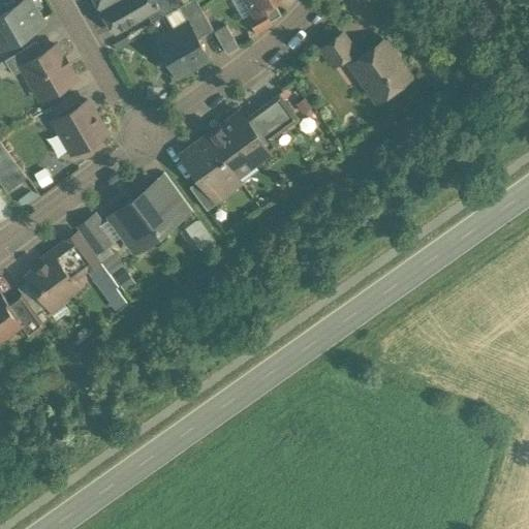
[(30,0),(21,0),(0,11),(0,47),(43,23),(30,0)]
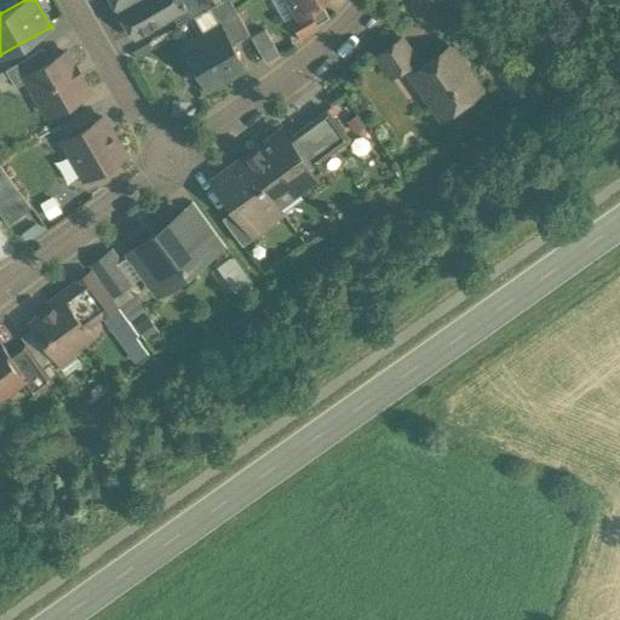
[(112,0),(114,3),(109,5),(114,12),(133,0),(112,0)]
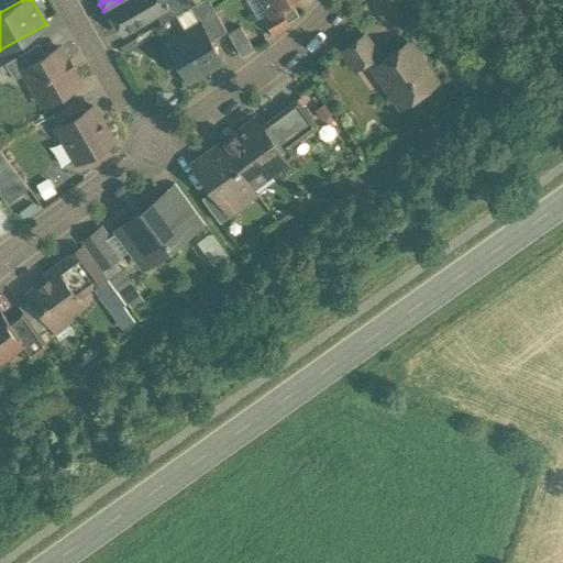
[(121,0),(103,11),(107,17),(111,14),(120,31),(154,11),(166,4),(164,0),(121,0)]
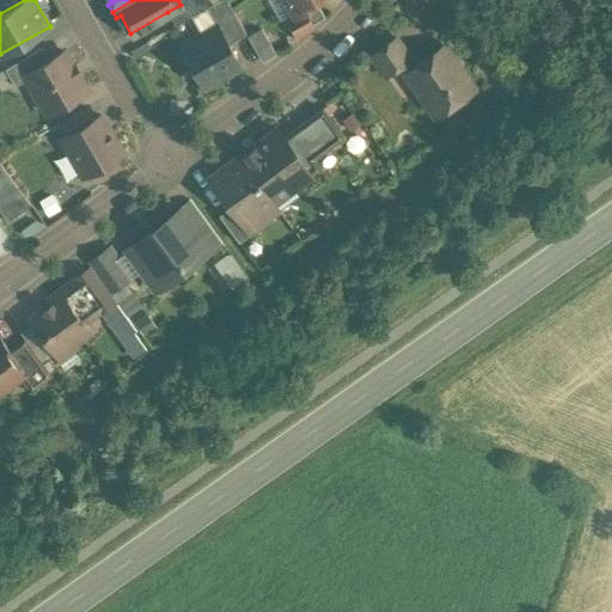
[(209,0),(178,0),(181,5),(167,12),(175,25),(206,7),(213,4),(209,0)]
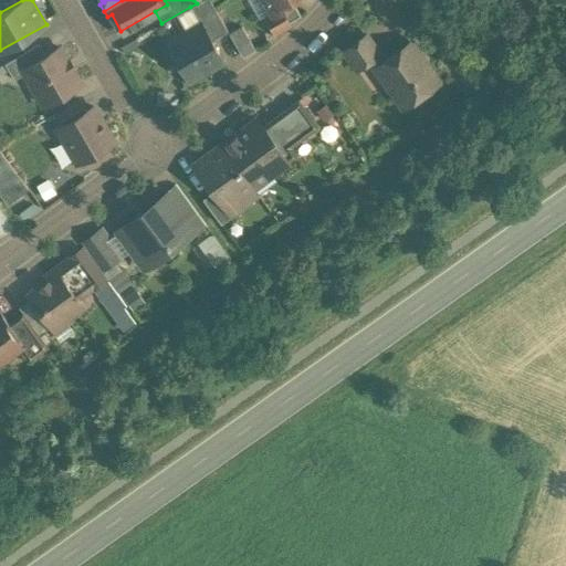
[(228,31),(209,0),(201,0),(197,3),(190,7),(200,24),(201,23),(211,41),(228,31)]
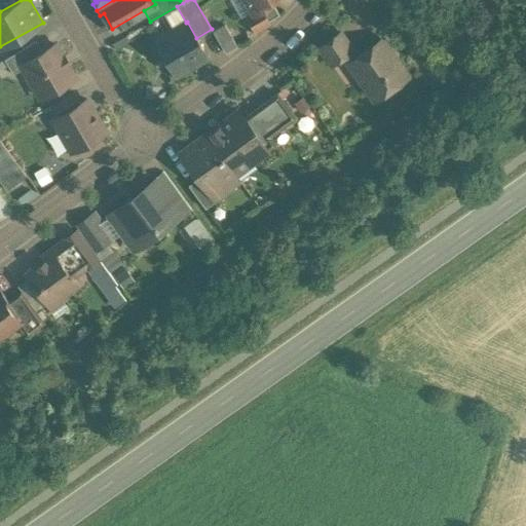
[(247,0),(254,12),(255,13),(272,3),(274,2),(272,0),(247,0)]
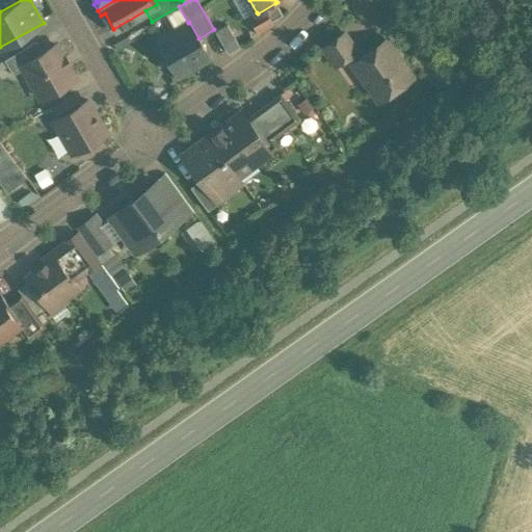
[(275,3),(258,14),(257,12),(249,18),(258,32),(273,23),(271,21),(283,15),(275,3)]
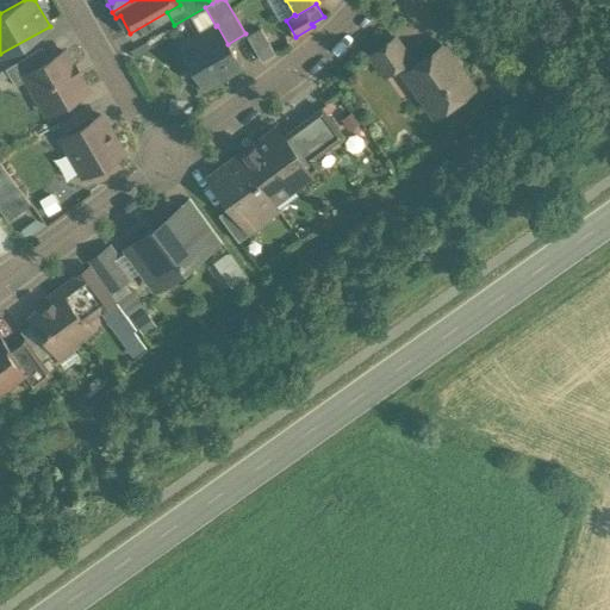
[(216,26),(180,47),(204,87),(241,67),(228,44),(217,25),(216,26)]
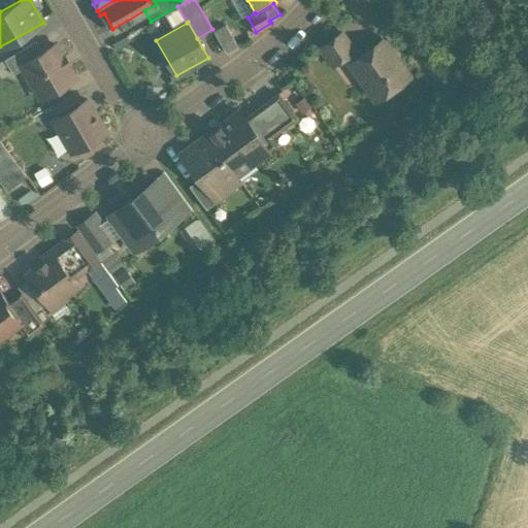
[(226,25),(213,31),(226,53),(238,46),(226,25)]
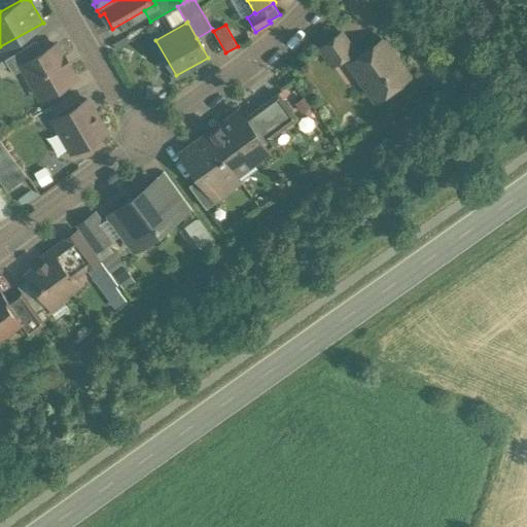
[(341,31),(319,46),(332,65),(354,49),(341,31)]
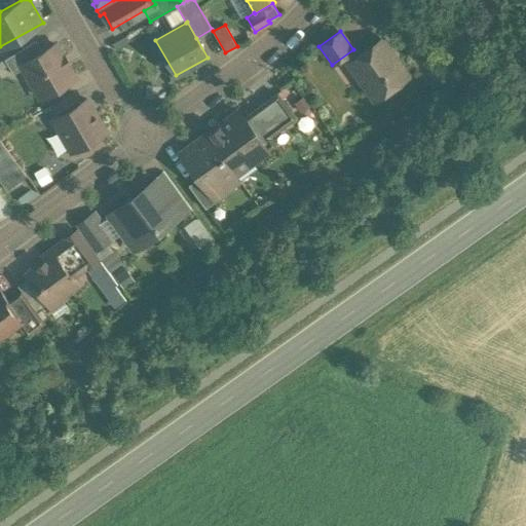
[(380,39),(348,61),(375,98),(407,75),(380,39)]
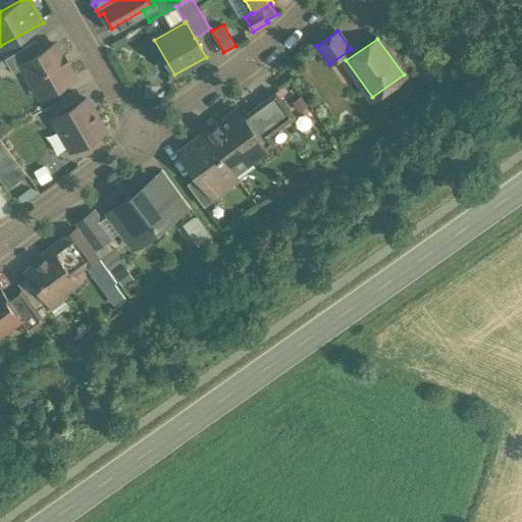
[(36,40),(4,58),(13,73),(23,67),(21,63),(42,51),(36,40)]
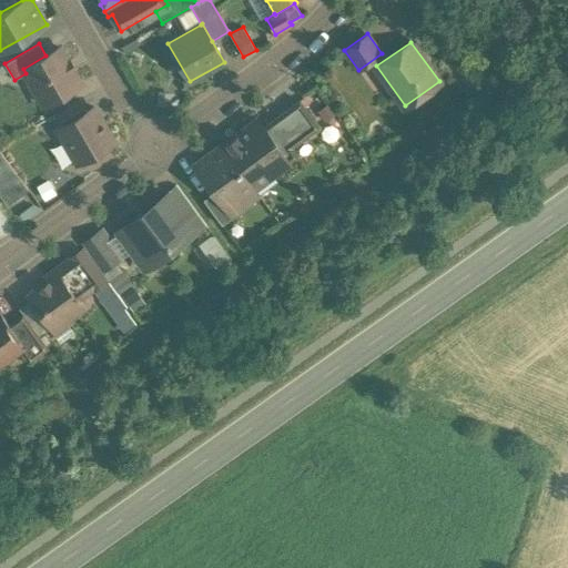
[(46,56),(23,69),(26,73),(43,104),(62,94),(68,97),(71,94),(72,89),(81,83),(60,47),(46,56)]
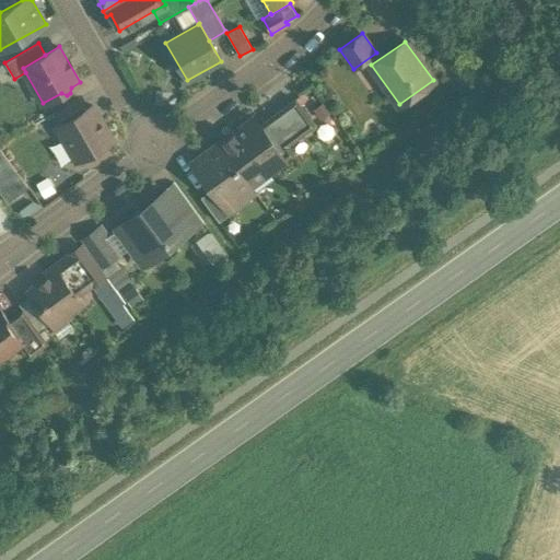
[(79,98),(56,112),(62,123),(85,109),(79,98)]
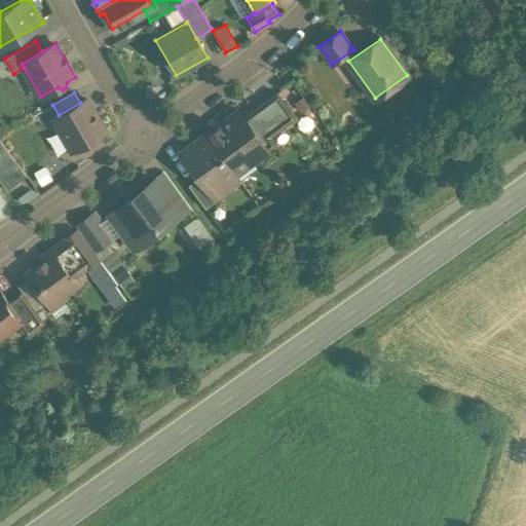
[(243,117),(238,110),(219,125),(219,124),(209,132),(210,132),(208,134),(241,181),(242,181),(236,173),(275,144),(270,136),(296,117),(277,92),(243,117)]
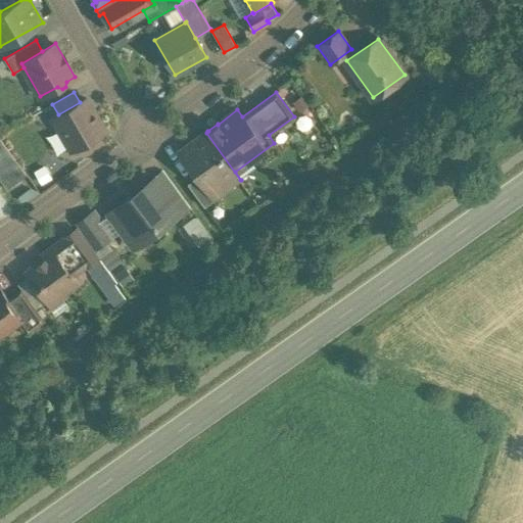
[(58,114),(53,117),(72,150),(79,146),(85,156),(104,145),(98,134),(105,131),(87,98),(80,102),(58,114)]
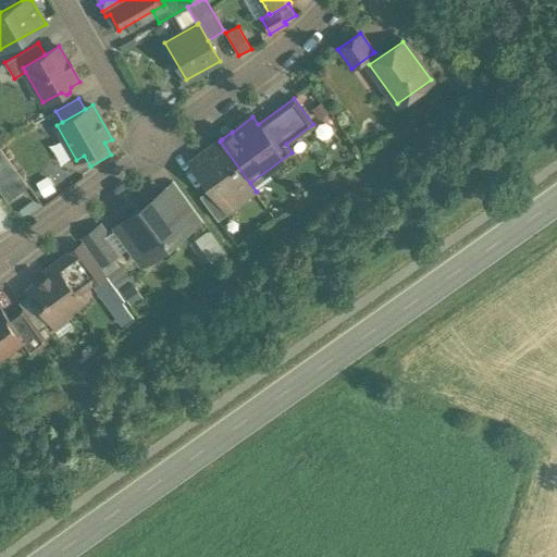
[(220,141),(192,162),(210,187),(222,203),(223,202),(230,211),(256,192),(220,141)]
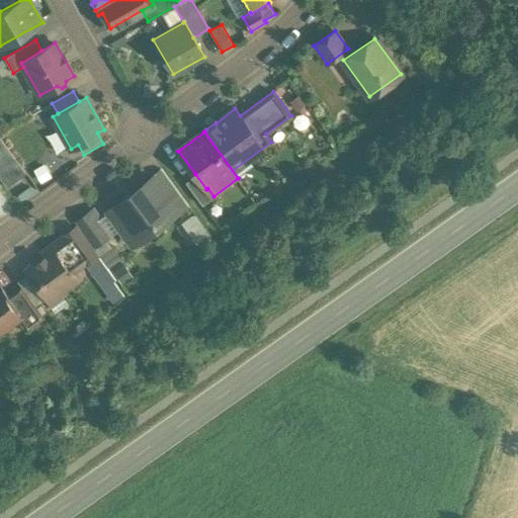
[(1,140),(0,140),(0,155),(8,149),(1,140)]
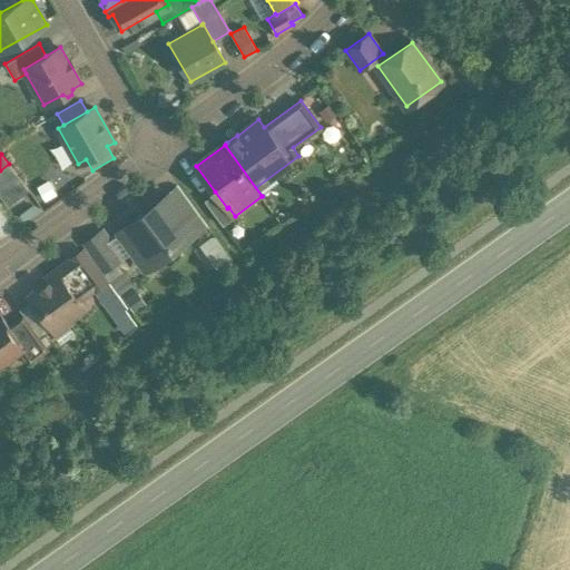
[(9,164),(0,170),(0,187),(17,175),(9,164)]
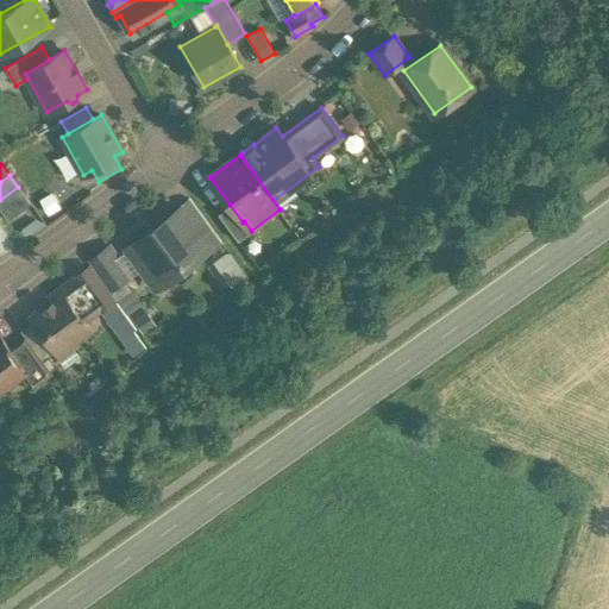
[(18,187),(0,200),(0,209),(7,220),(30,203),(18,187)]
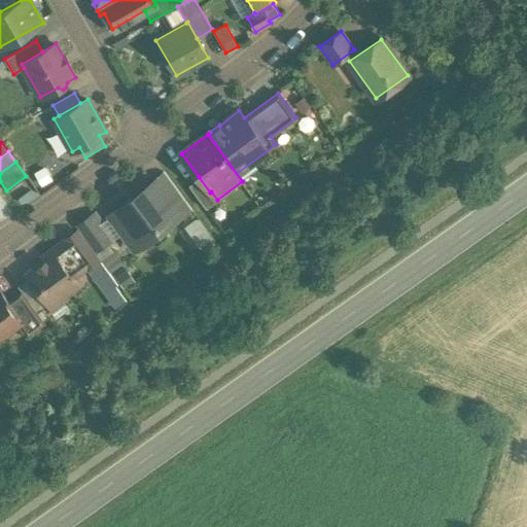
[(166,175),(111,215),(134,246),(179,213),(173,205),(182,198),(166,175)]
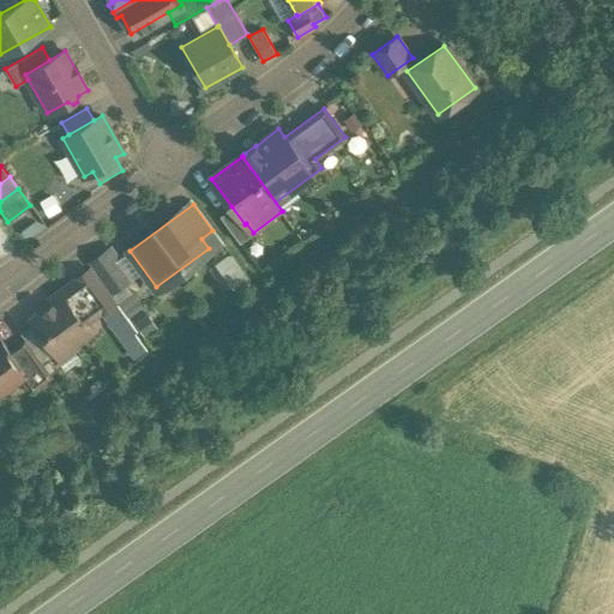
[(30,205),(7,222),(23,245),(47,227),(30,205)]
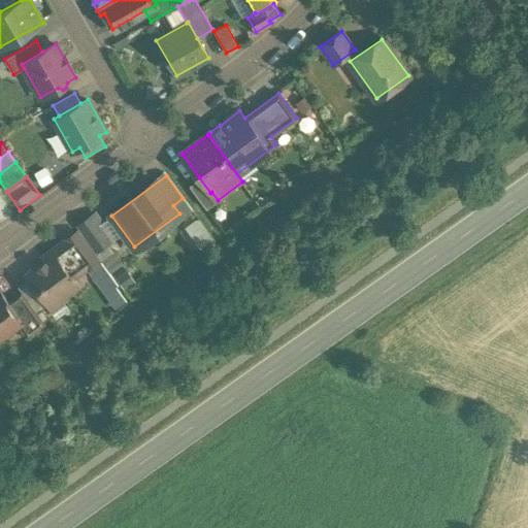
[(210,193),(199,177),(189,185),(206,208),(218,200),(211,192),(210,193)]
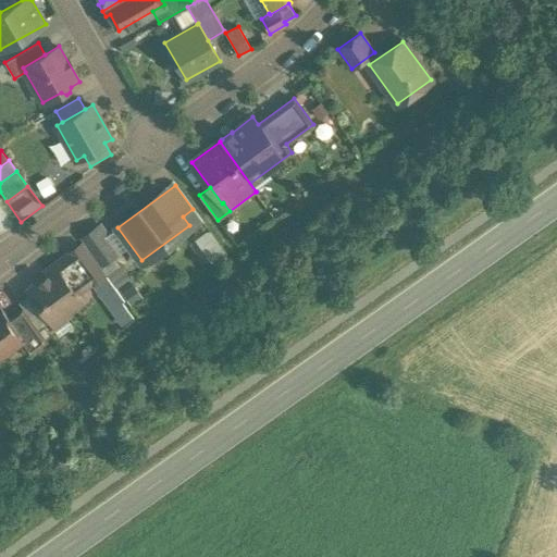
[(118,251),(99,226),(82,239),(83,242),(99,264),(118,251)]
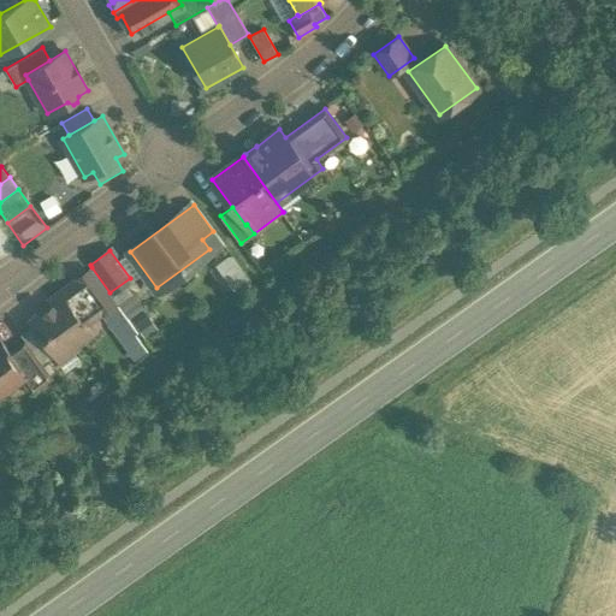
[(207,270),(218,292),(246,279),(235,256),(207,270)]
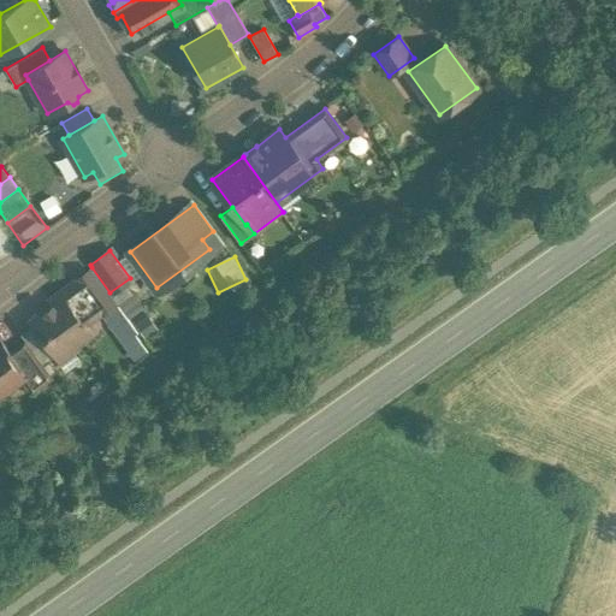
[(110,292),(92,267),(72,282),(89,304),(94,302),(102,313),(102,314),(114,306),(114,304),(117,302),(110,292)]
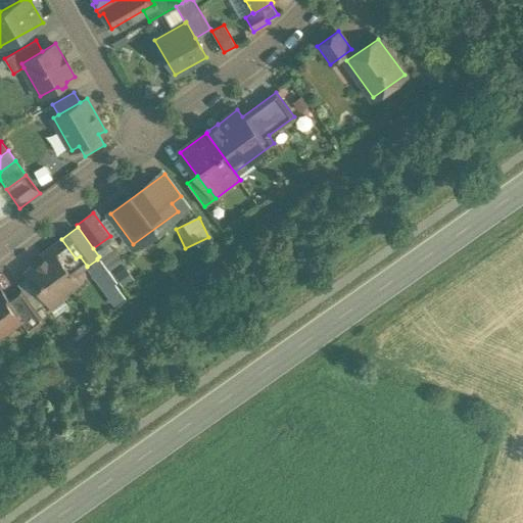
[(61,239),(41,254),(44,258),(25,273),(47,303),(77,282),(73,276),(87,266),(80,256),(76,258),(61,239)]
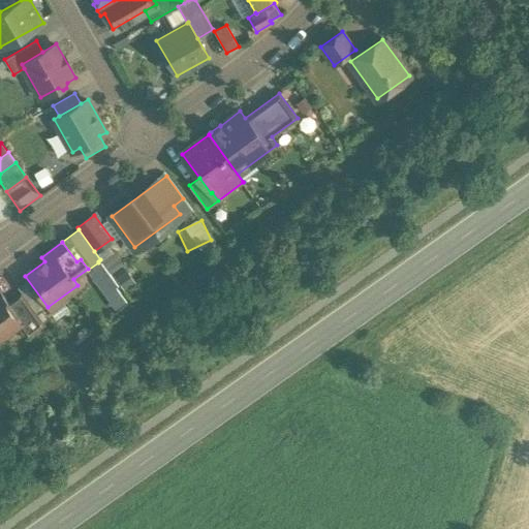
[(0,291),(0,338),(3,336),(9,337),(10,331),(20,324),(22,322),(8,303),(0,291)]
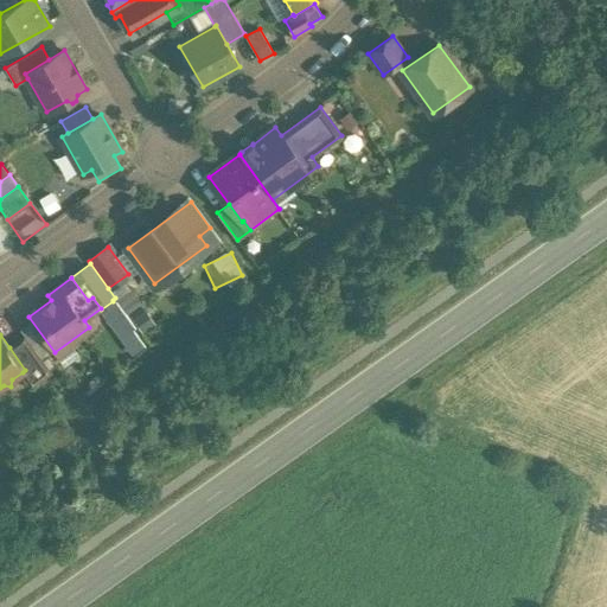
[(49,369),(27,338),(25,339),(24,338),(10,347),(25,370),(23,372),(32,384),(49,372),(48,370),(49,369)]
